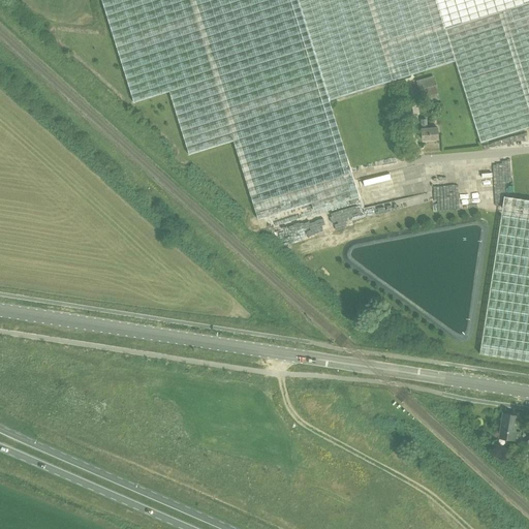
[(258,220),(265,218),(312,204),(314,211),(360,197),(330,100),(456,61),(480,143),(528,128),(528,0),(102,0),(134,101),(169,91),(189,155),(234,142),(258,220)]
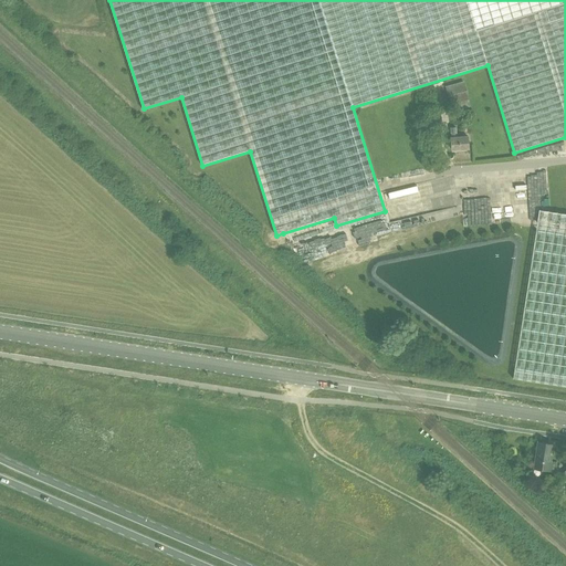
[(470,101),(464,81),(446,86),(451,105),(462,102),(463,108),(470,106),(469,101),(470,101)]
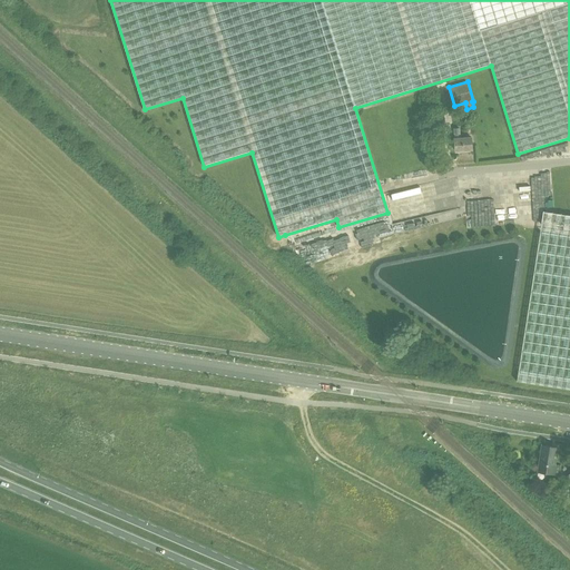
[(431,95),(434,111),(442,110),(439,92),(431,95)]
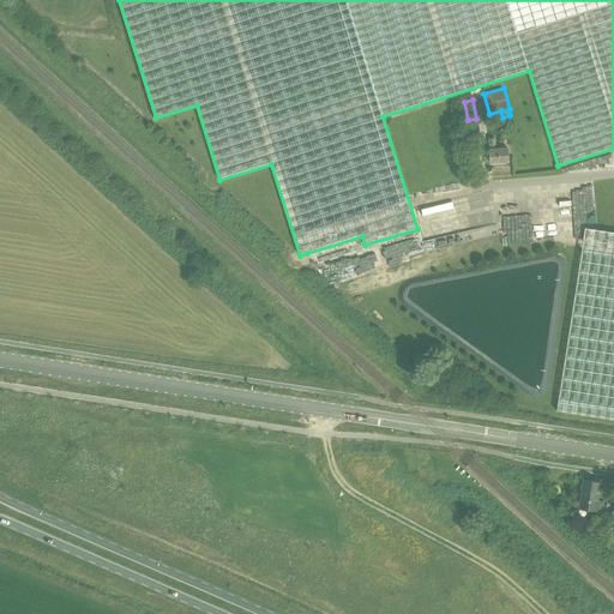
[(491,163),(509,162),(507,149),(497,149),(495,139),(489,139),(491,150),(489,150),(491,163)]
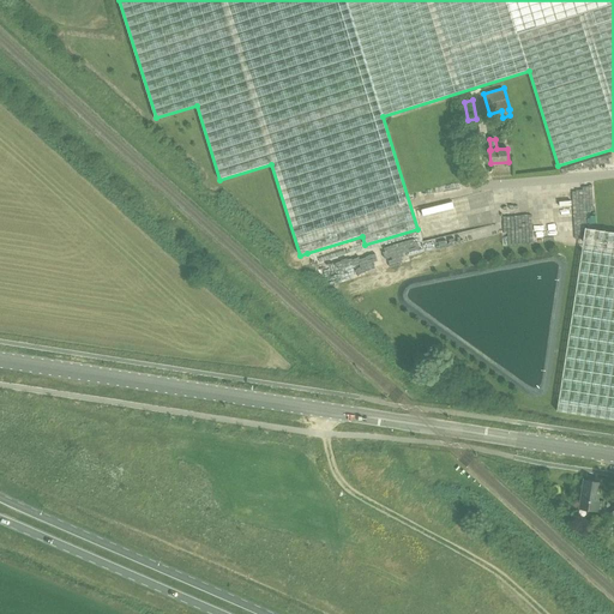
[(613,232),(585,228),(558,410),(613,419),(613,232)]
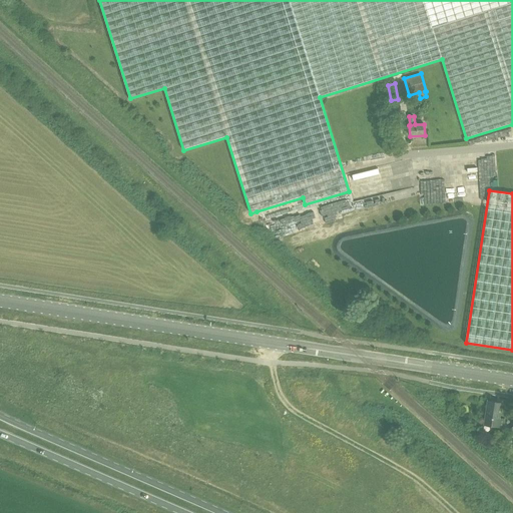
[(503,428),(505,419),(500,418),(502,403),(488,401),(484,425),(503,428)]
